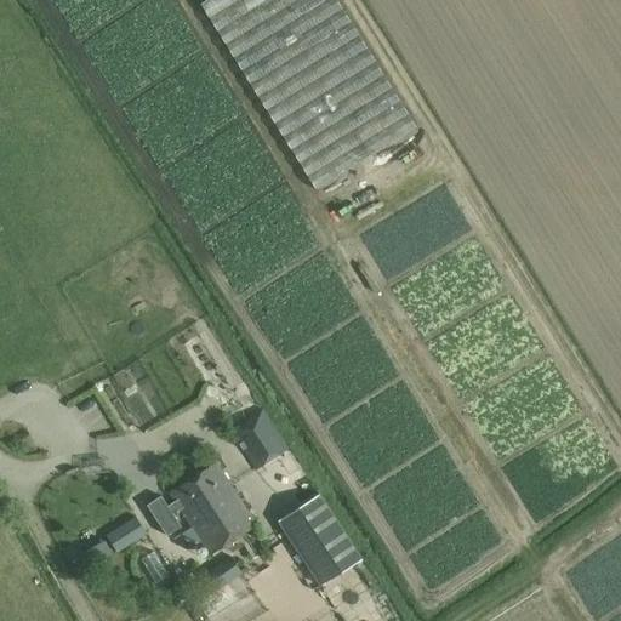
[(206,0),(201,4),(315,188),(416,127),(336,0),(206,0)]
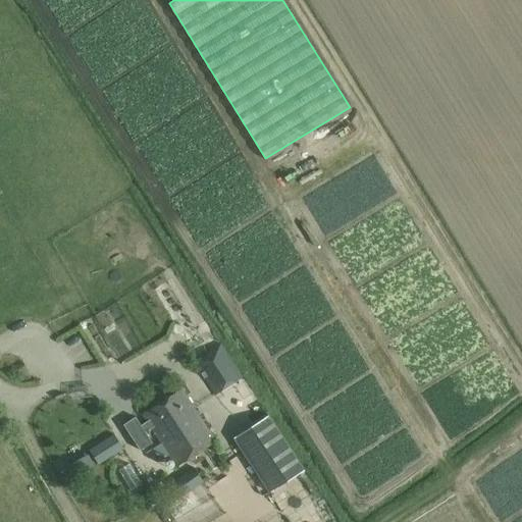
[(202,320),(184,331),(193,345),(211,333),(202,320)]
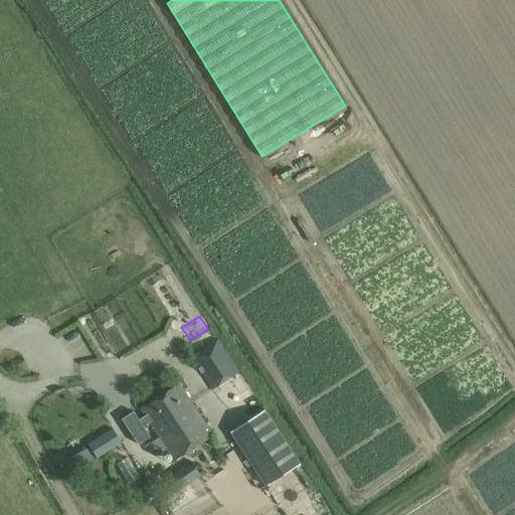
[(240,373),(218,338),(189,356),(212,391),(240,373)]
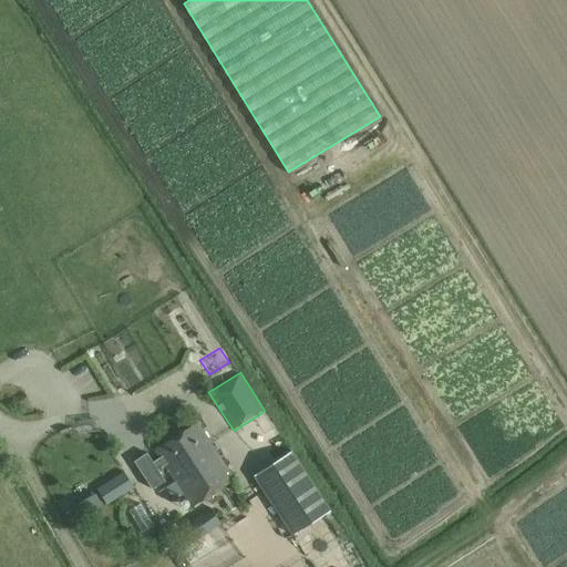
[(193,507),(234,480),(197,423),(156,450),(193,507)]
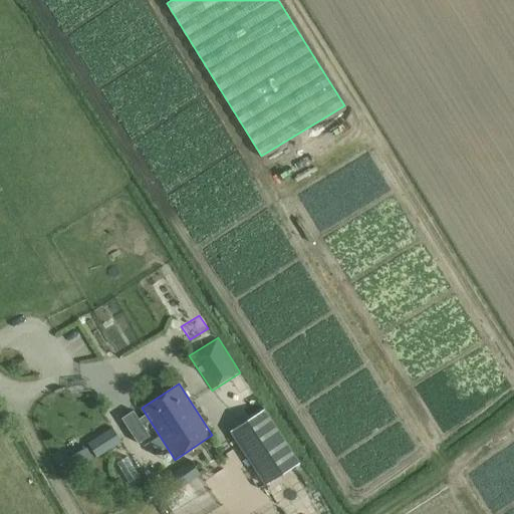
[(300,463),(265,410),(230,433),(265,486),(300,463)]
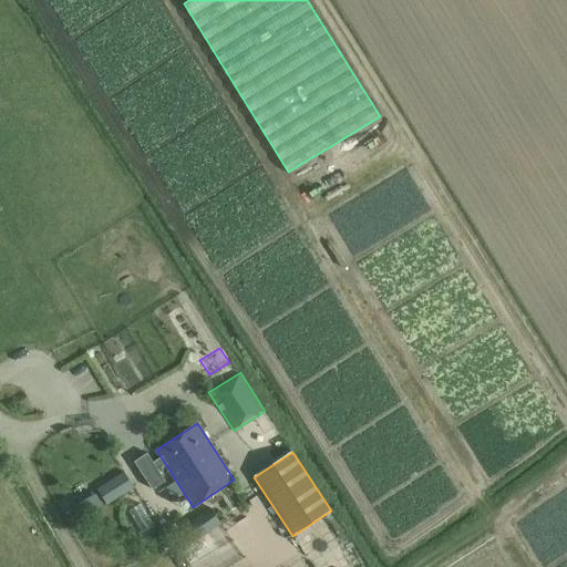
[(107,505),(134,487),(123,471),(96,488),(107,505)]
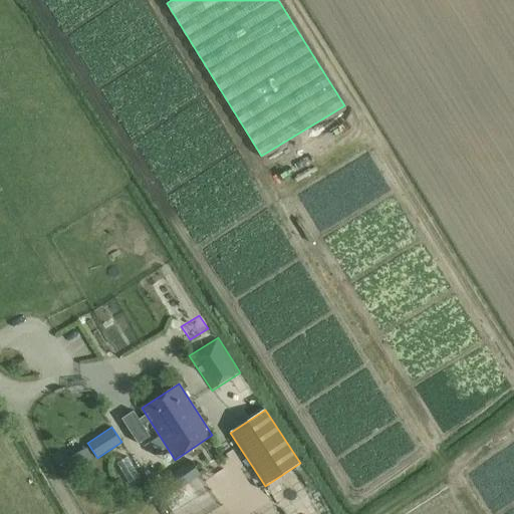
[(61,463),(67,473),(92,457),(86,447),(61,463)]
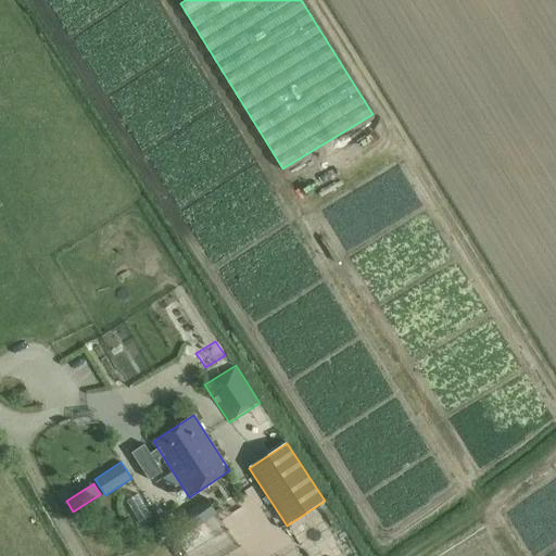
[(206,497),(182,514),(194,531),(218,514),(206,497)]
